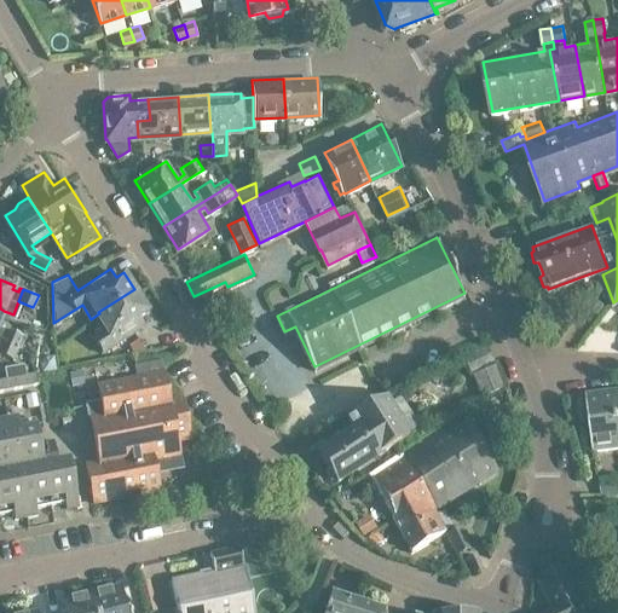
[(139,313),(146,308),(134,289),(98,312),(99,313),(108,328),(94,336),(102,348),(144,322),(139,313)]
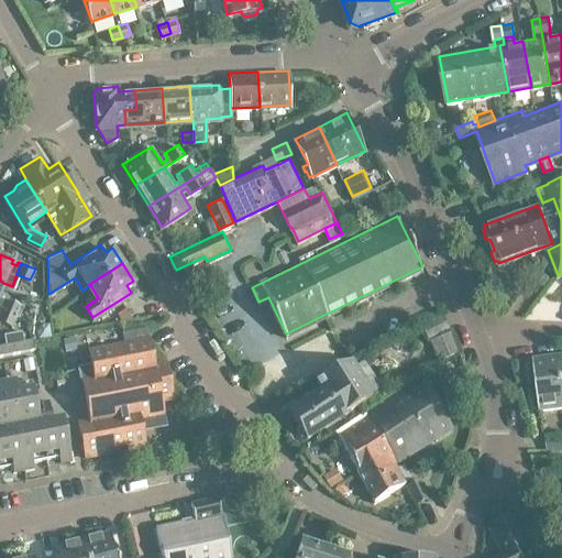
[(17,314),(21,303),(7,297),(2,308),(17,314)]
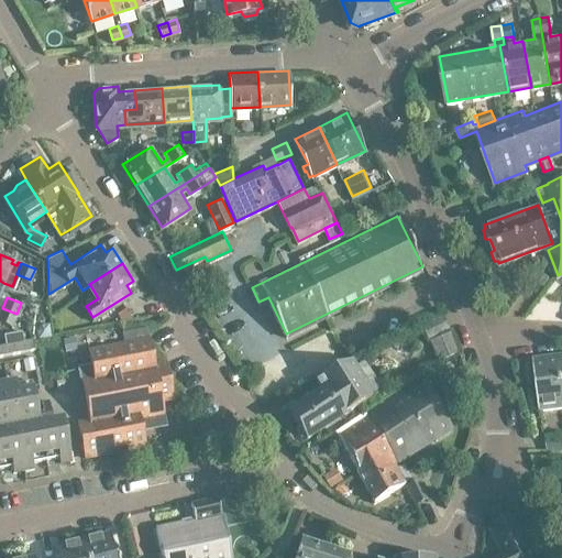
[(0,319),(12,325),(17,314),(2,308),(0,314),(0,319)]
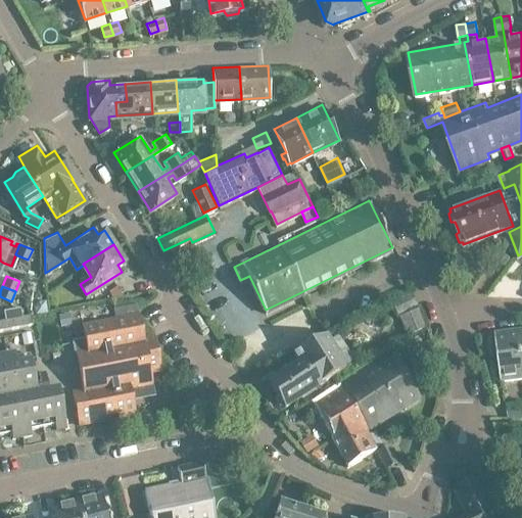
[(39,299),(36,303),(37,312),(49,310),(47,297),(39,299)]
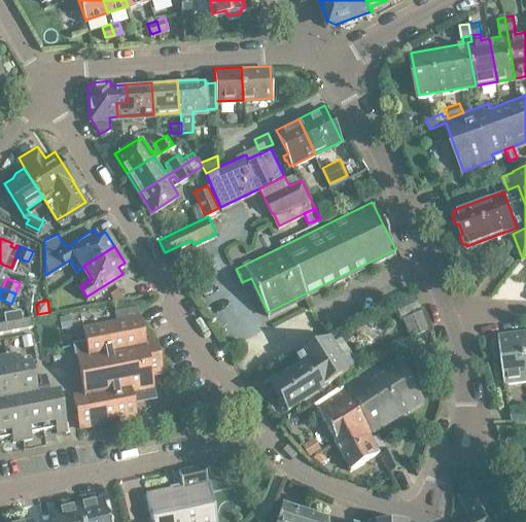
[(5,319),(0,319),(0,329),(33,323),(31,314),(23,316),(21,307),(4,310),(5,319)]
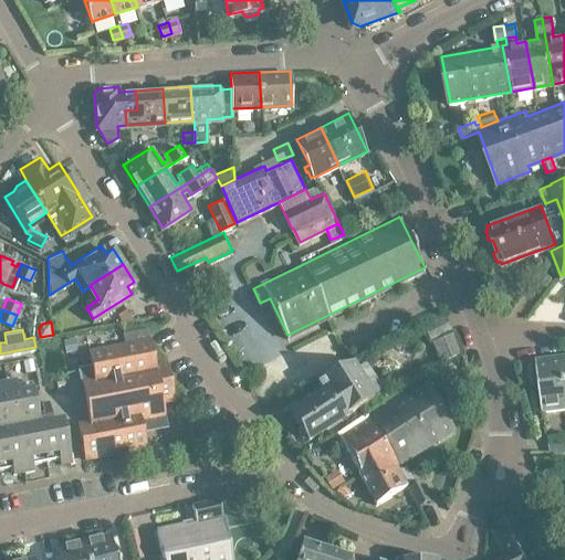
[(75,335),(63,337),(66,350),(77,348),(75,335)]
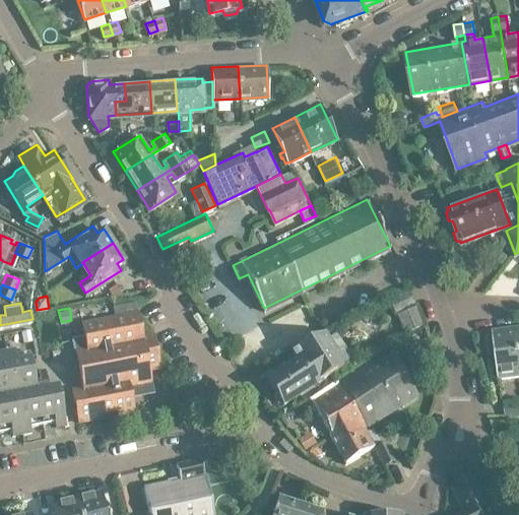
[(78,420),(134,408),(131,391),(152,387),(149,367),(160,365),(154,333),(143,335),(138,310),(82,321),(85,334),(74,336),(83,386),(72,388),(78,420)]
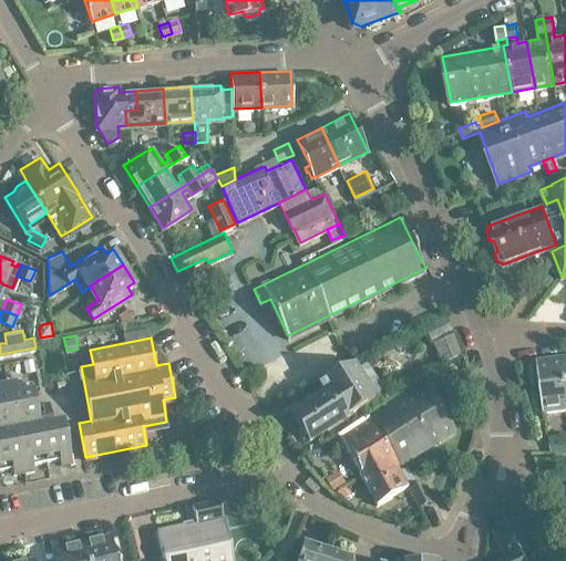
[(565,375),(563,354),(537,357),(544,411),(565,407),(565,375)]
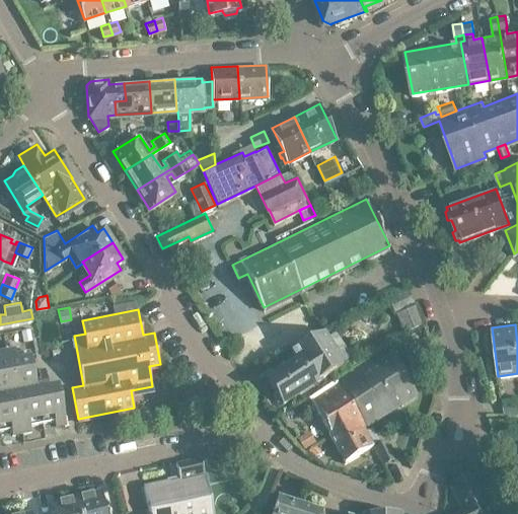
[(274,392),(276,395),(279,395),(282,401),(345,361),(324,329),(290,347),(297,358),(267,377),(275,389),(274,392)]
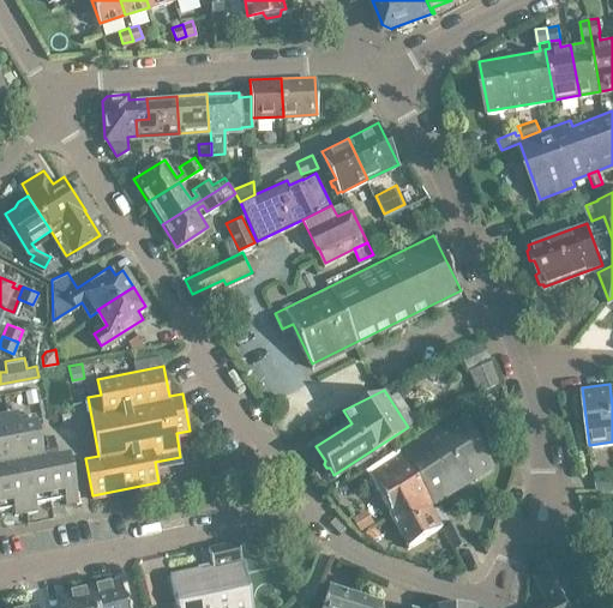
[(78,498),(73,476),(71,459),(44,465),(35,413),(19,415),(18,409),(7,411),(0,413),(0,506),(14,505),(16,510),(37,506),(36,500),(65,494),(66,500),(78,498)]
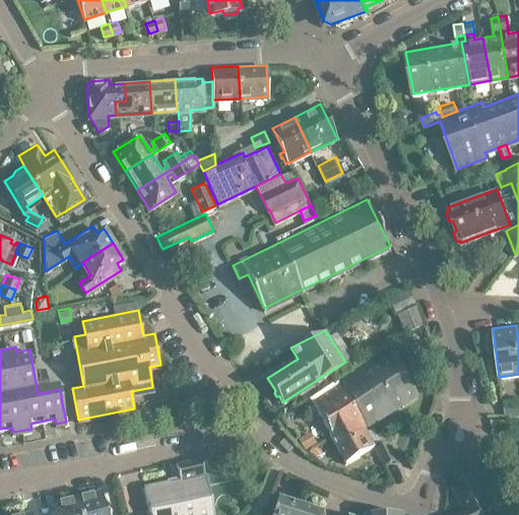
[(374,444),(364,426),(416,393),(388,348),(312,398),(346,460),(374,444)]
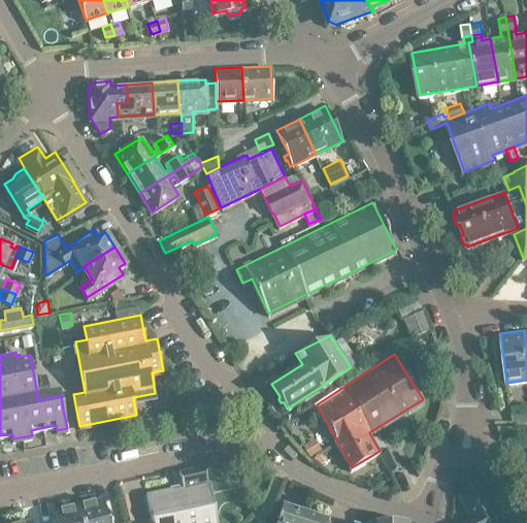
[(320,447),(315,437),(304,445),(309,453),(320,447)]
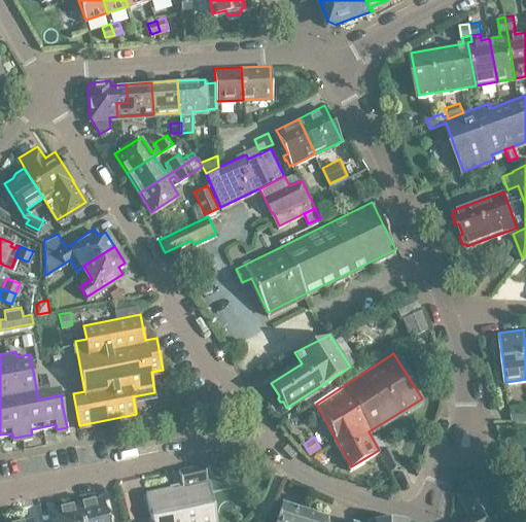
[(393,446),(381,452),(389,470),(401,462),(393,446)]
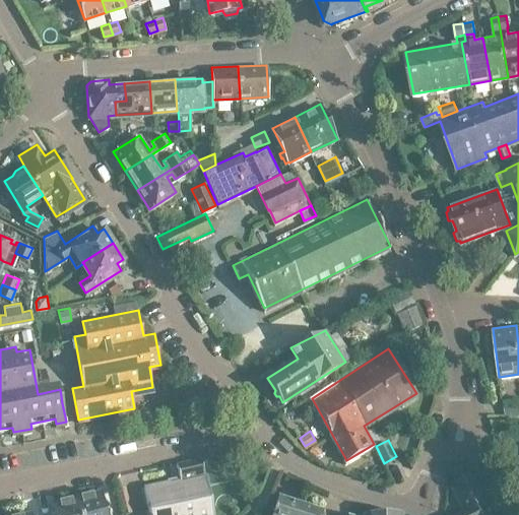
[(314,443),(310,449),(317,455),(322,449),(314,443)]
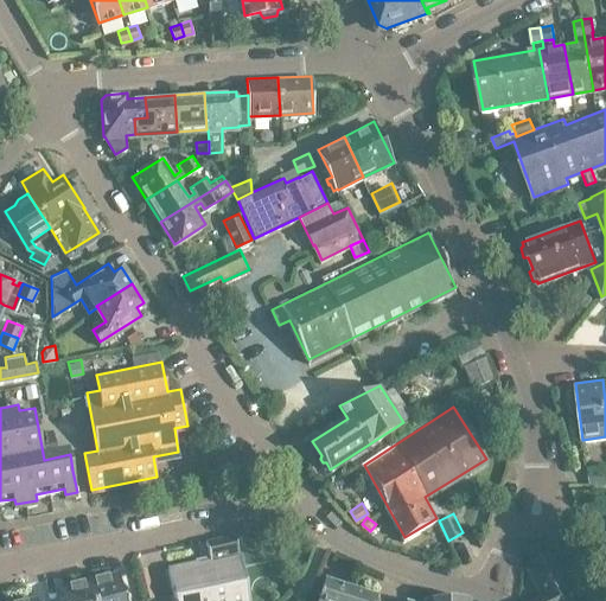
[(176,600),(249,600),(235,534),(206,539),(210,560),(197,562),(197,560),(168,567),(176,600)]
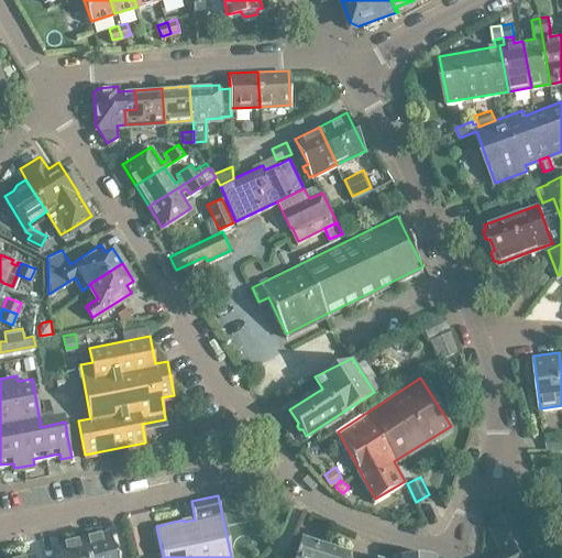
[(281,503),(274,510),(281,517),(288,510),(281,503)]
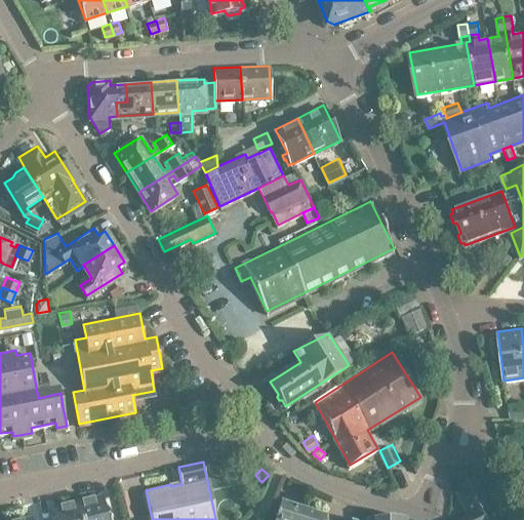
[(496,505),(481,476),(456,489),(470,514),(456,519),(477,519),(475,515),(496,505)]
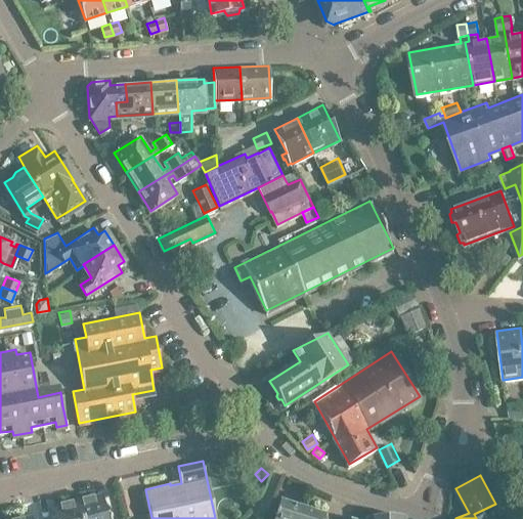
[(86,498),(77,500),(81,518),(106,518),(100,493),(86,498)]
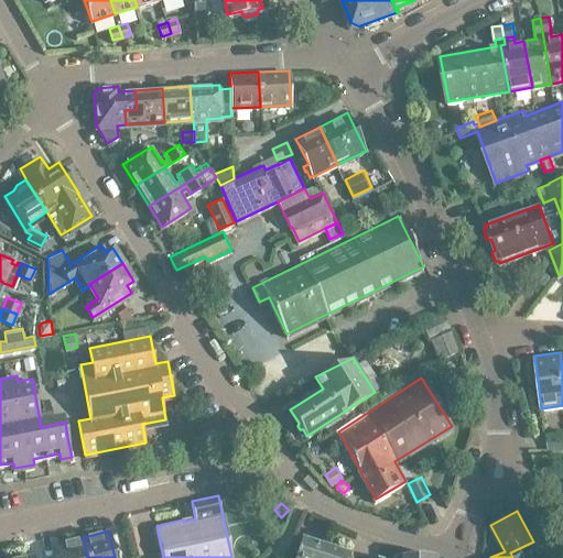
[(133,555),(142,553),(138,536),(129,539),(133,555)]
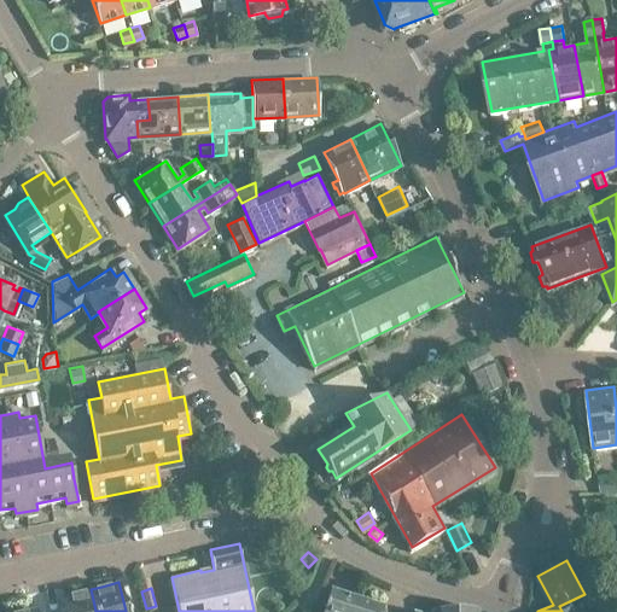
[(338,588),(336,589),(331,588),(322,611),(353,611),(358,596),(349,594),(347,590),(338,588)]
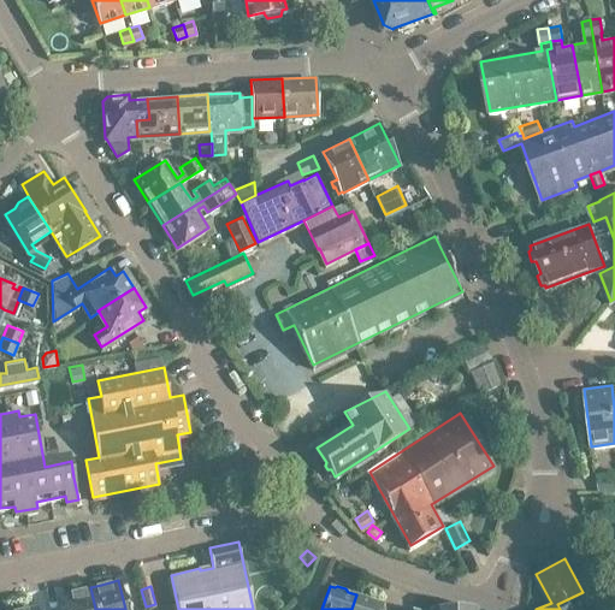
[(95,609),(90,587),(61,594),(65,609),(95,609)]
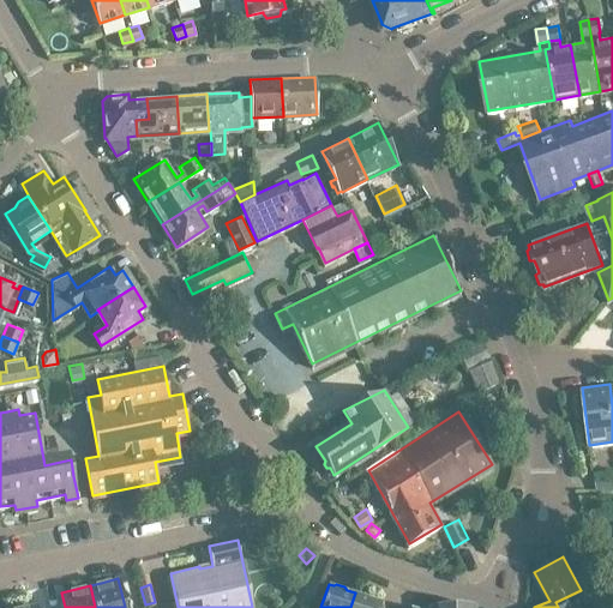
[(589,607),(581,590),(556,602),(558,607),(589,607)]
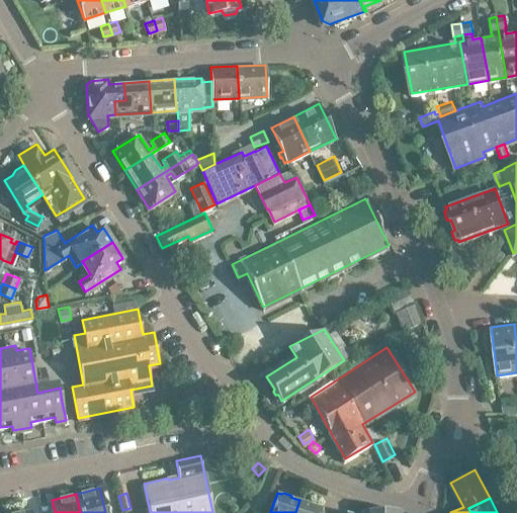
[(320,512),(322,507),(319,506),(318,503),(311,501),(308,503),(299,500),(295,512),(320,512)]
